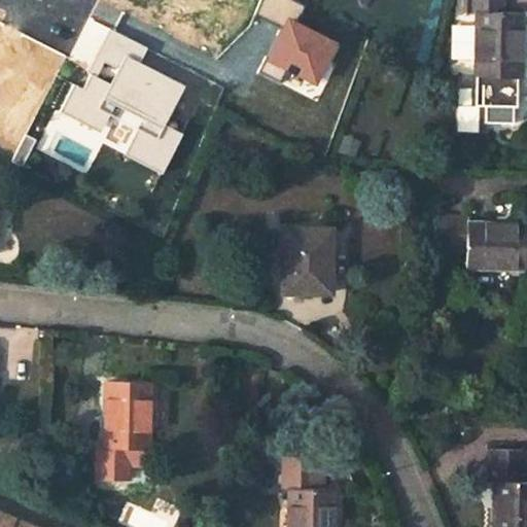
[(303,5),(291,0),(257,0),(253,13),(277,27),(282,16),(294,23),(303,5)]
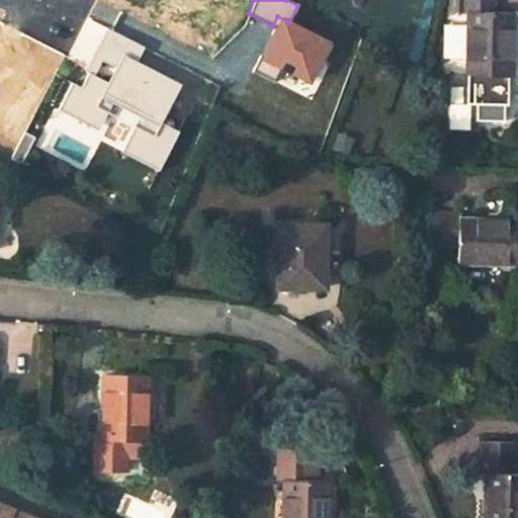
[(512,81),(515,81),(516,16),(500,16),(501,0),(465,0),(465,15),(471,15),(469,80),(512,81)]
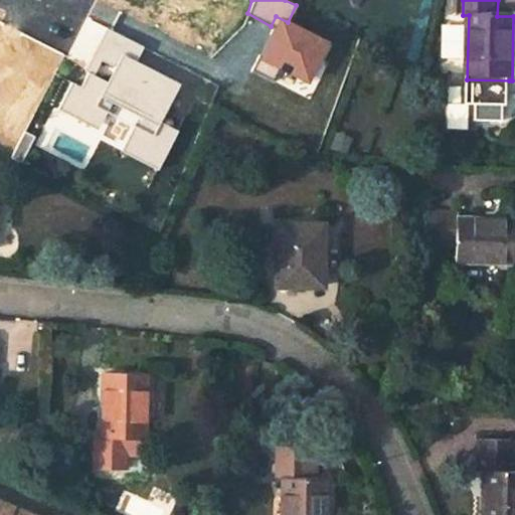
[(288,22),(276,16),(271,26),(254,58),(255,59),(276,69),(305,84),(327,42),(288,22)]
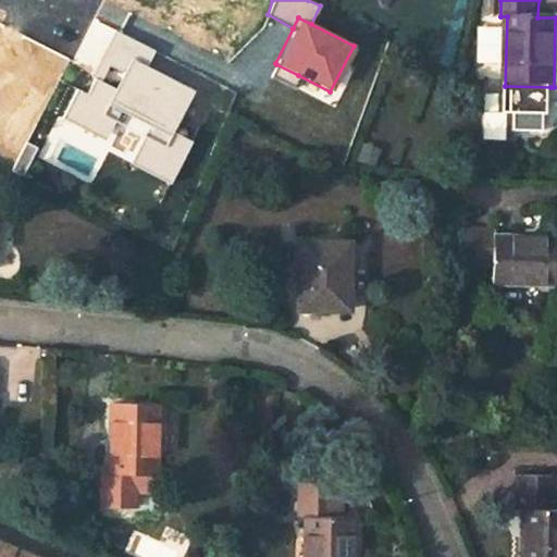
[(155,51),(115,31),(91,76),(96,78),(101,82),(110,65),(125,73),(133,58),(147,65),(155,51)]
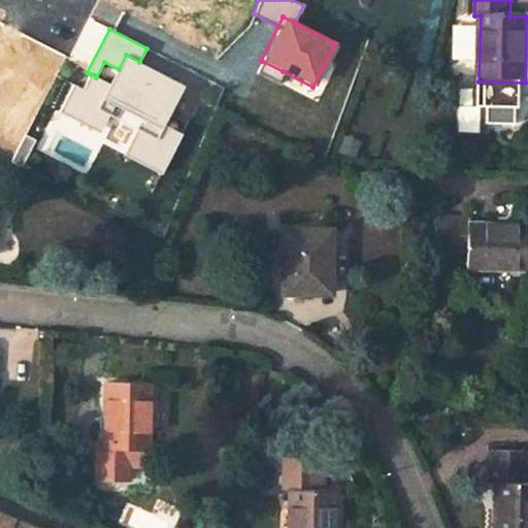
[(185,85),(139,62),(126,55),(119,69),(111,85),(103,100),(114,106),(141,121),(162,131),(164,125),(185,85)]
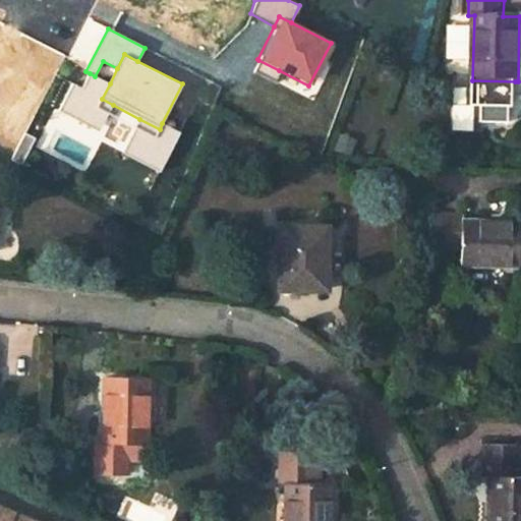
[(279,70),(258,60),(253,70),(273,80),(279,70)]
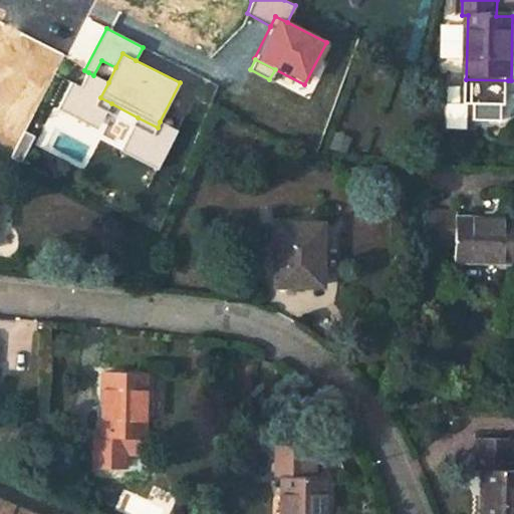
[(93,75),(88,72),(81,86),(72,81),(57,109),(97,131),(111,103),(100,97),(108,82),(93,75)]
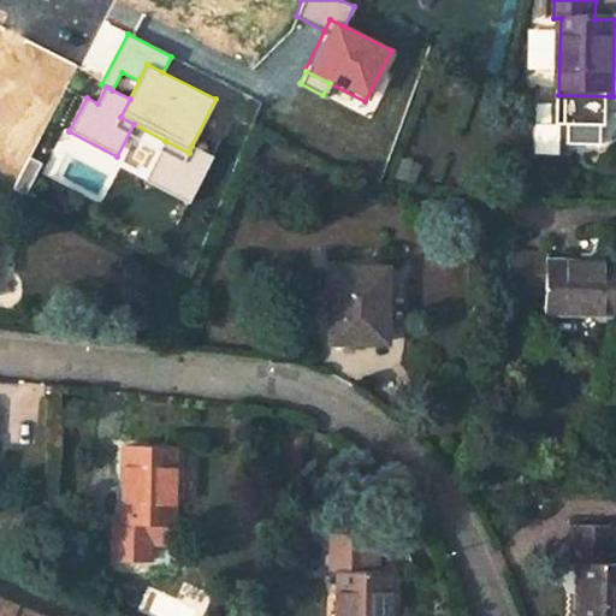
[(609,96),(558,95),(557,129),(569,129),(569,149),(604,149),(604,130),(609,130),(609,96)]
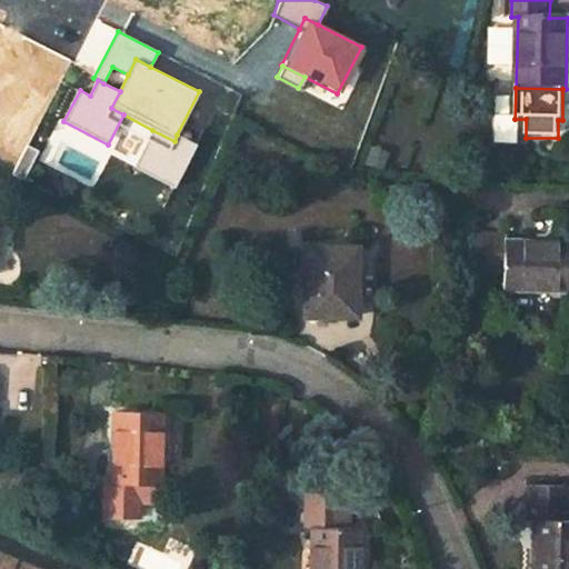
[(197,145),(177,135),(175,141),(152,130),(133,167),(175,188),(197,145)]
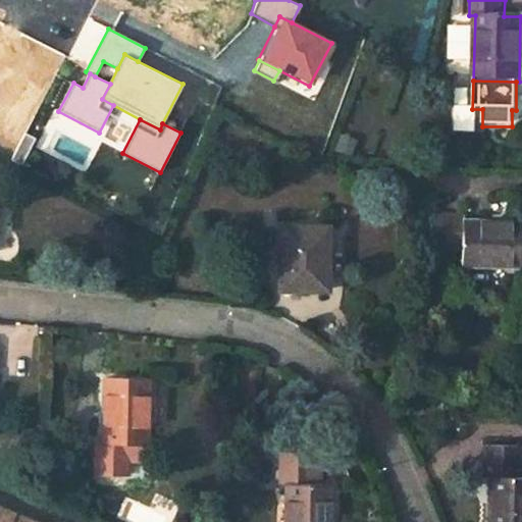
[(464,218),(431,218),(430,252),(463,253),(462,270),(521,271),(521,227),(464,226),(464,218)]
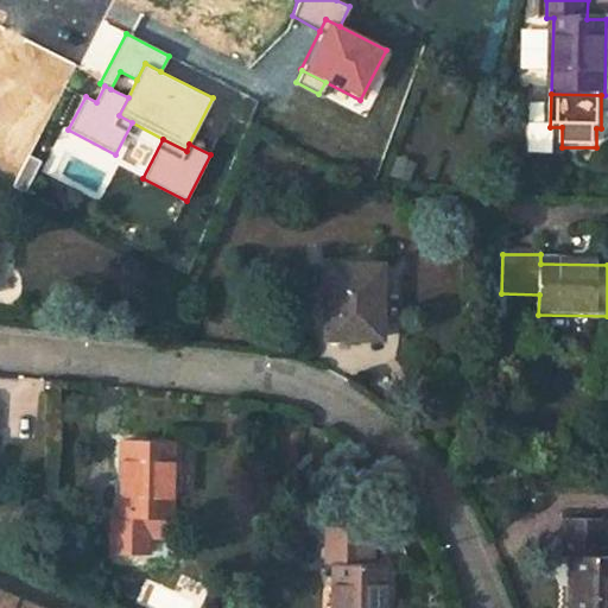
[(325,333),(375,331),(374,293),(379,293),(379,267),(323,268),(325,333)]
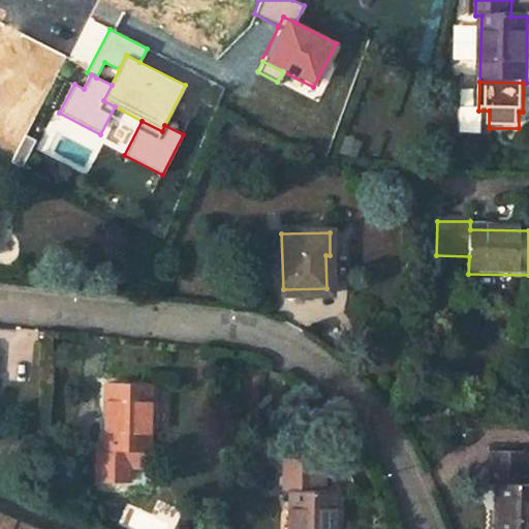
[(94,485),(130,486),(131,453),(148,454),(150,387),(105,386),(103,452),(96,450),(94,485)]
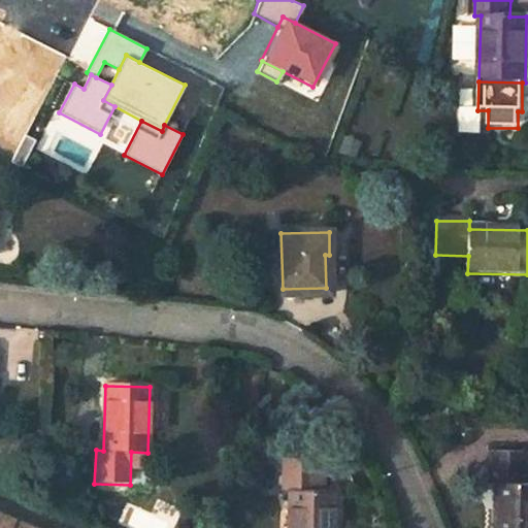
[(496,486),(494,527),(527,527),(527,487),(523,487),(524,454),(491,453),(490,486),(496,486)]
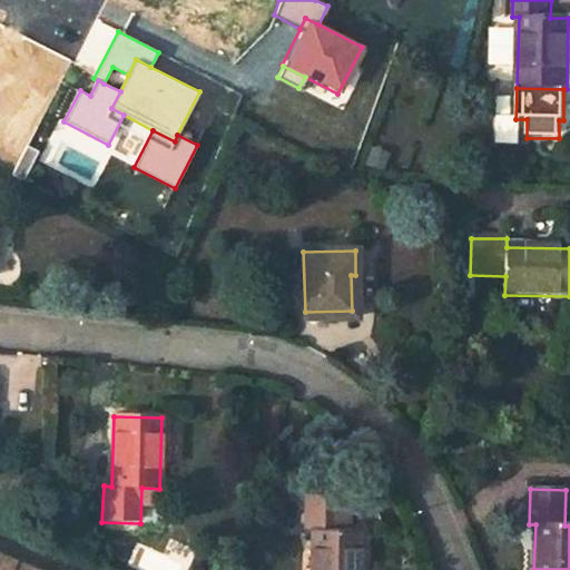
[(310,569),(357,569),(360,533),(341,532),(342,499),(304,498),(303,531),(312,531),(310,569)]
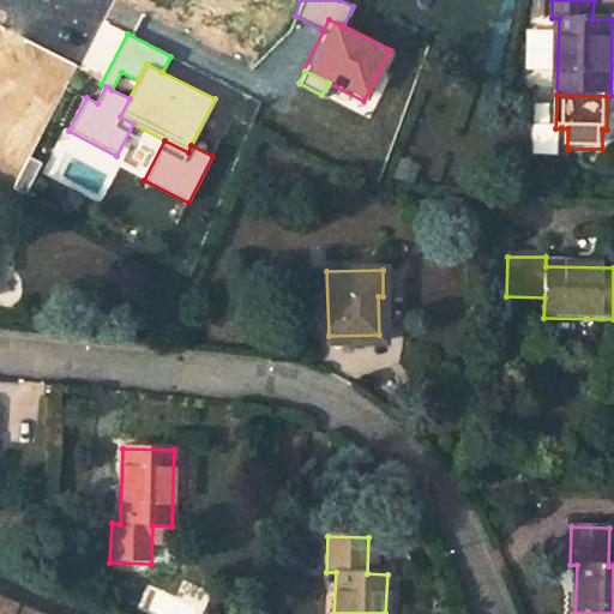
[(0,613),(22,613),(25,608),(0,596),(0,613)]
